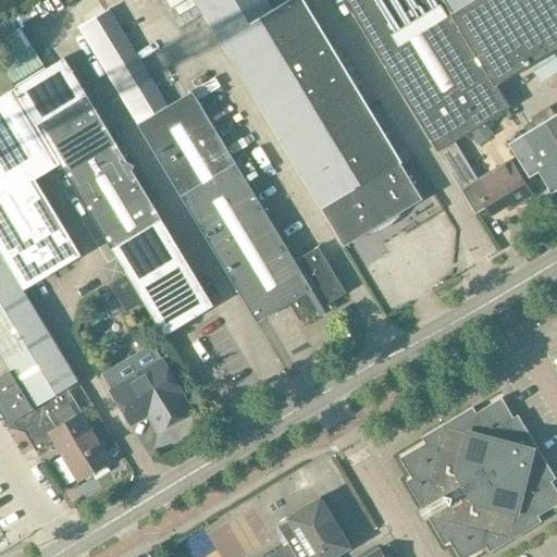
[(195,0),(220,41),(344,246),(422,199),(301,0),(287,0),(272,10),(265,0),(195,0)]
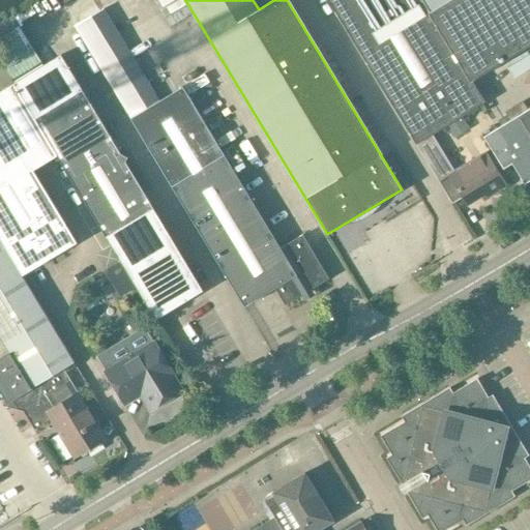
[(328,0),(416,144),(432,136),(484,102),(472,81),(529,45),(529,0),(448,0),(430,11),(422,0),(328,0)]
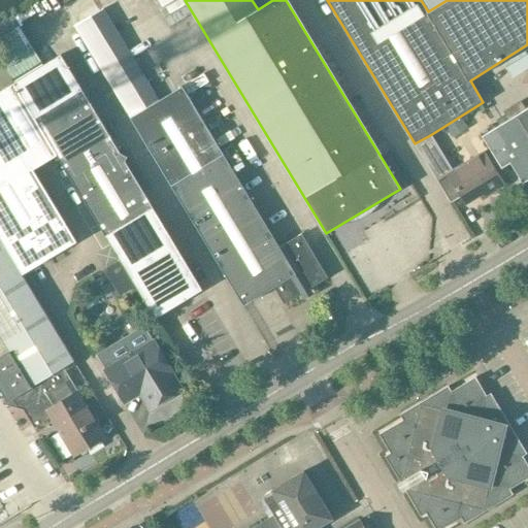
[(101,4),(71,23),(243,305),(273,288),(284,304),(327,277),(301,234),(278,246),(223,154),(182,87),(160,100),(101,4)]
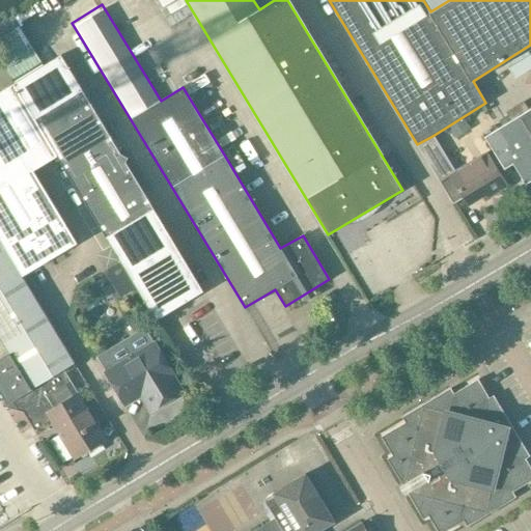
[(39,68),(12,84),(57,158),(57,157),(106,239),(156,320),(203,291),(154,210),(126,163),(128,159),(120,155),(82,90),(61,56),(44,66),(39,68)]
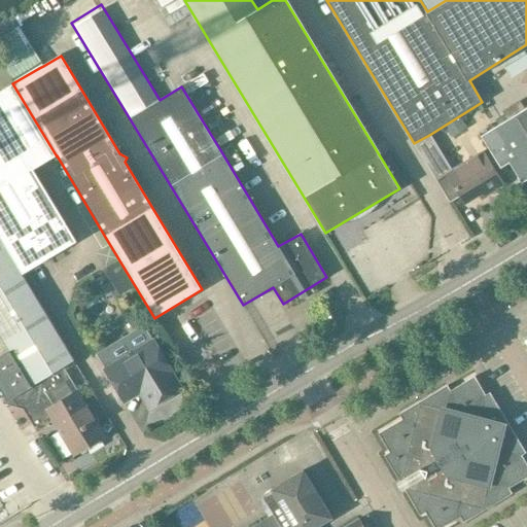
[(526,57),(506,70),(513,80),(526,71),(526,57)]
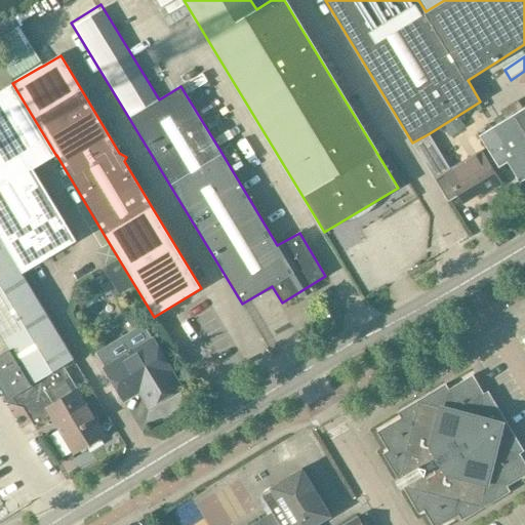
[(0,237),(21,272),(75,239),(33,169),(56,156),(12,83),(0,90),(0,237)]
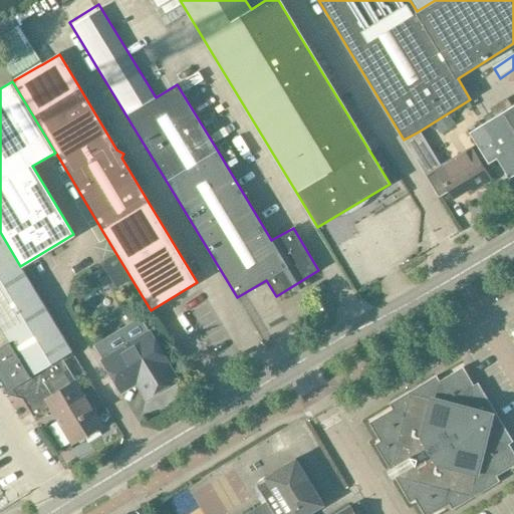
[(513,175),(513,104),(469,133),(488,164),(497,159),(509,178),(513,175)]
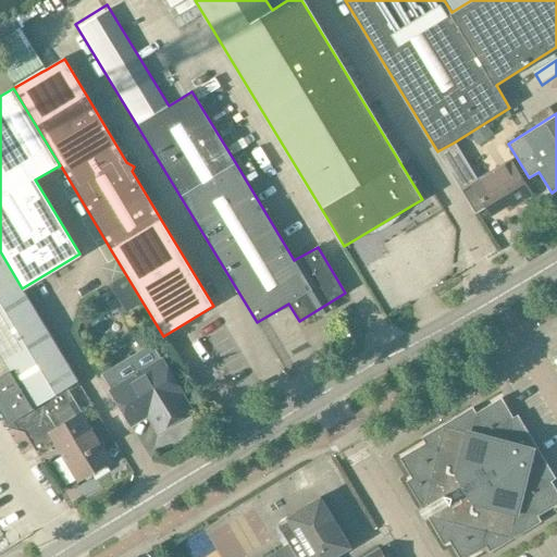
[(478,182),(454,143),(438,152),(467,197),(477,213),(486,207),(492,215),(507,206),(509,210),(532,196),(510,161),(478,182)]
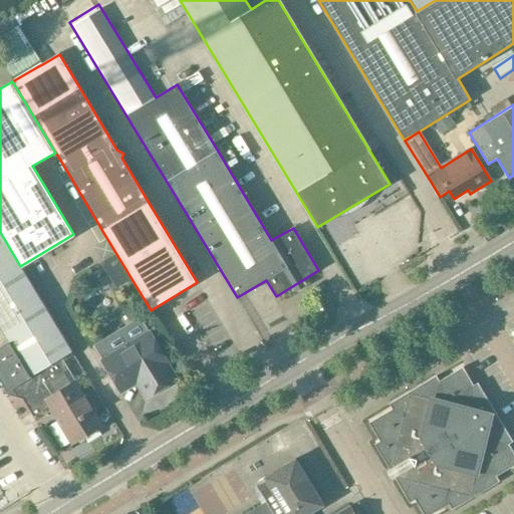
[(33,416),(48,407),(48,406),(62,397),(56,387),(60,384),(57,378),(69,371),(61,357),(71,351),(20,266),(0,232),(0,325),(16,352),(0,361),(0,379),(5,389),(19,392),(33,416)]
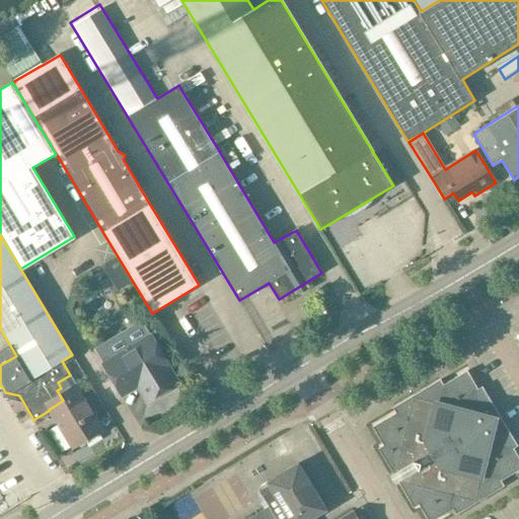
[(122,394),(137,385),(145,380),(154,396),(177,382),(167,367),(168,366),(150,336),(103,364),(122,394)]
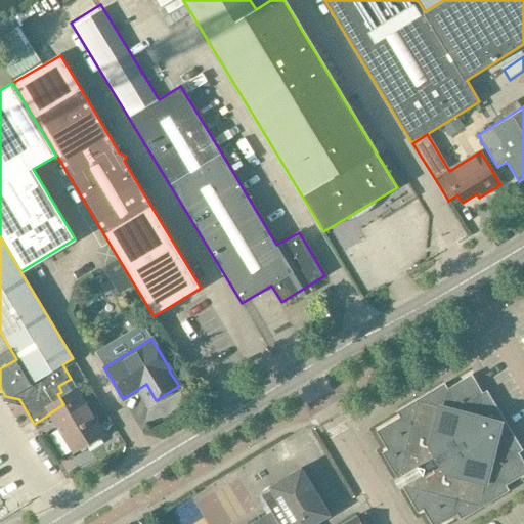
[(394,480),(398,488),(402,485),(418,512),(423,509),(432,523),(439,523),(457,513),(461,518),(508,490),(505,485),(523,473),(523,462),(518,452),(522,450),(486,390),(482,393),(471,375),(447,389),(444,383),(396,411),(399,417),(376,431),(387,449),(381,452),(396,478),(394,480)]
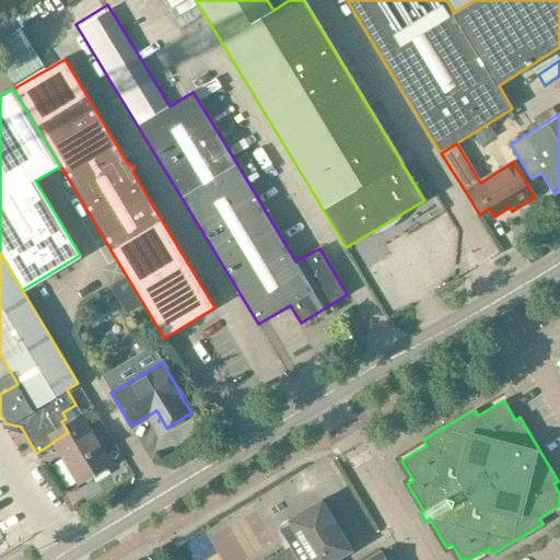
[(53,442),(53,443),(77,483),(112,463),(76,405),(62,412),(66,419),(61,421),(68,432),(53,442)]
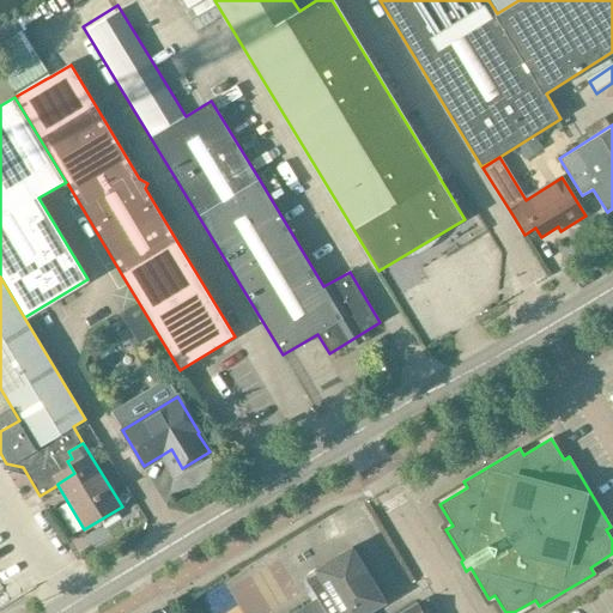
[(368,612),(386,602),(352,546),(303,576),(317,599),(293,612),(423,612),(417,604),(400,612),(368,612)]
